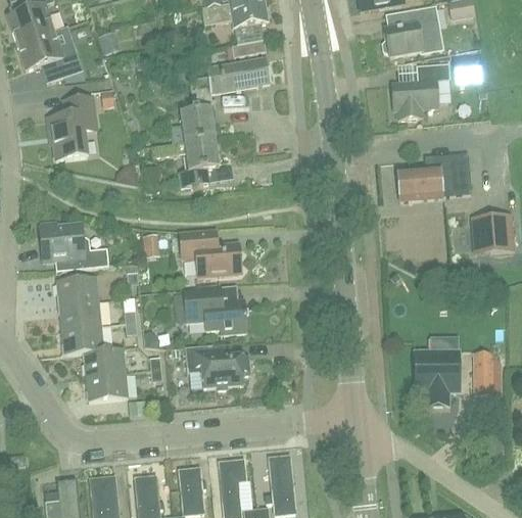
[(54,1),(54,0),(27,0),(30,9),(8,16),(17,42),(53,30),(44,4),(54,1)]
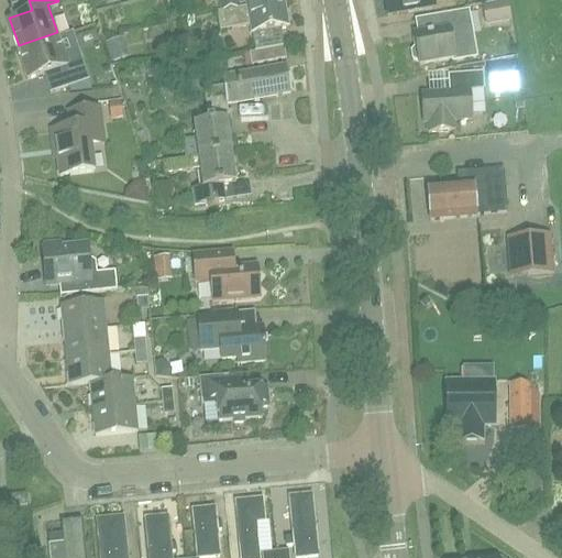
[(288,23),(285,0),(263,0),(222,7),(222,8),(217,9),(220,26),(251,21),(252,30),(279,25),(288,23)]
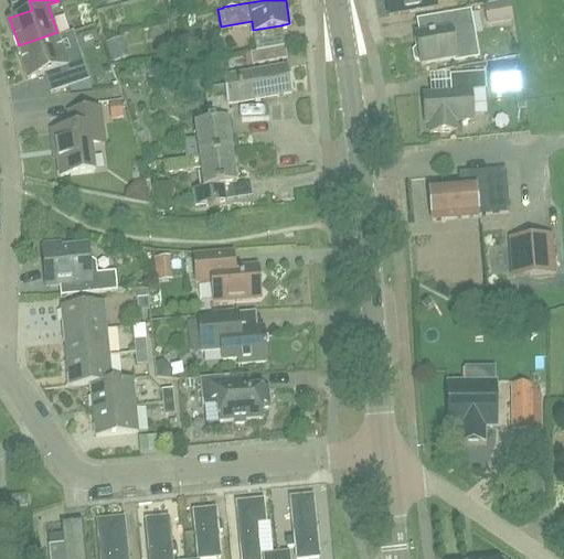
[(386,0),(389,11),(436,3),(435,0),(386,0)]
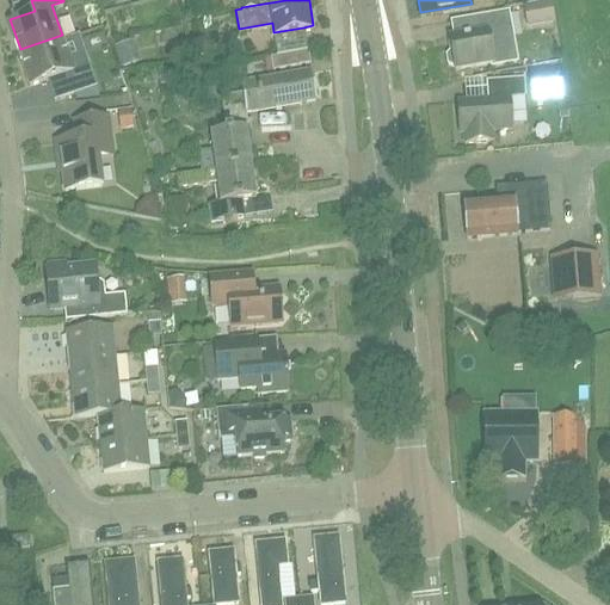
[(529,0),(523,1),(528,24),(556,19),(553,0),(529,0)]
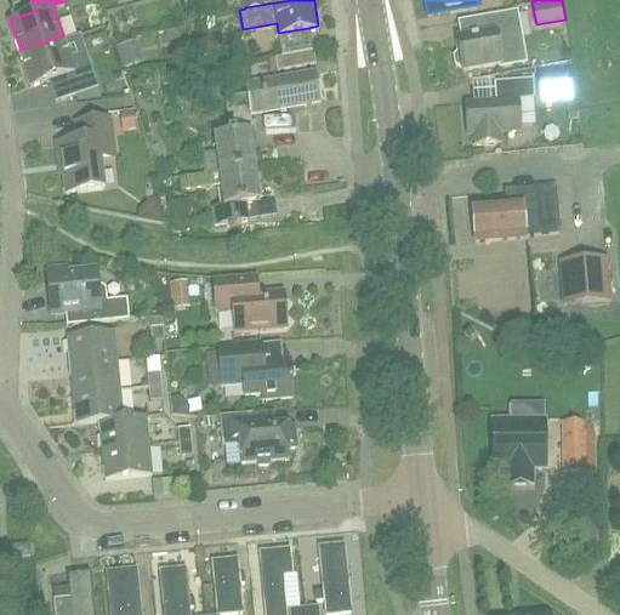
[(485,13),(488,28),(456,33),(459,49),(458,49),(454,53),(456,62),(461,66),(462,66),(462,67),(499,61),(499,63),(525,58),(522,39),(517,7),(485,13)]
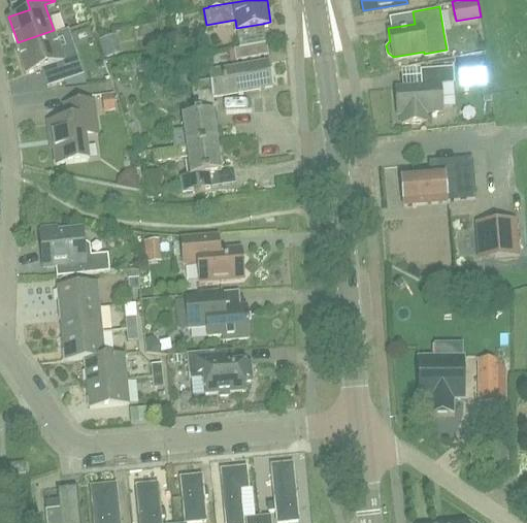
[(59,47),(54,30),(18,42),(27,71),(48,63),(54,82),(85,71),(74,42),(59,47)]
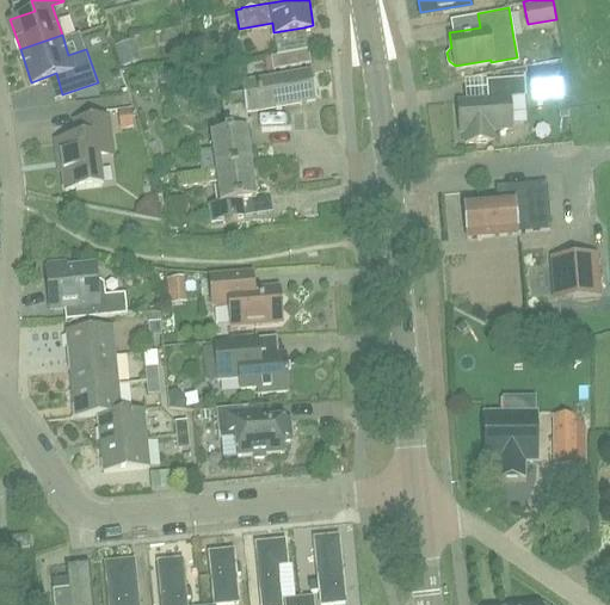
[(277,51),(269,53),(271,66),(308,60),(306,47),(277,51)]
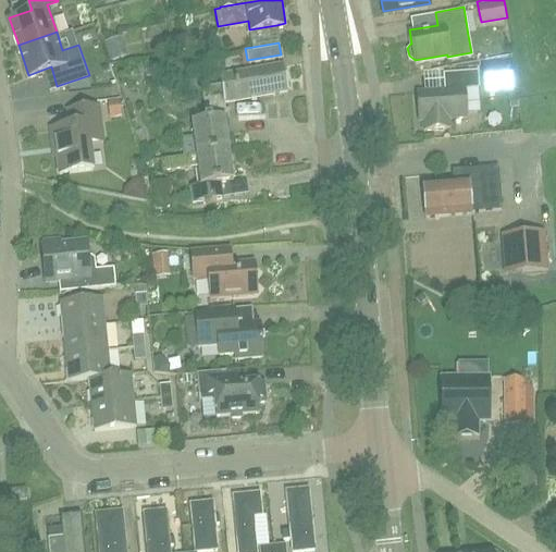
[(479,59),(479,76),(504,75),(504,58),(479,59)]
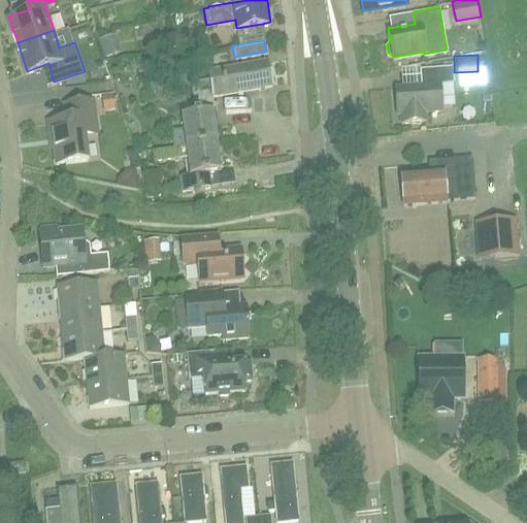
[(267,58),(222,65),(221,57),(209,60),(210,67),(209,67),(210,77),(192,80),(194,97),(207,94),(271,84),(267,58)]
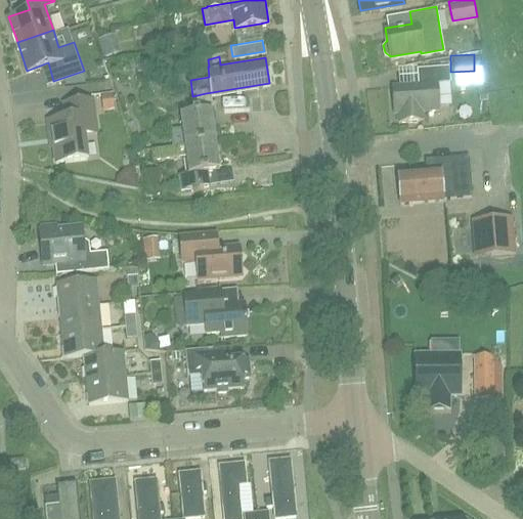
[(392,84),(394,111),(397,111),(398,120),(425,118),(424,109),(439,107),(437,81),(450,80),(449,63),(417,66),(418,82),(392,84)]
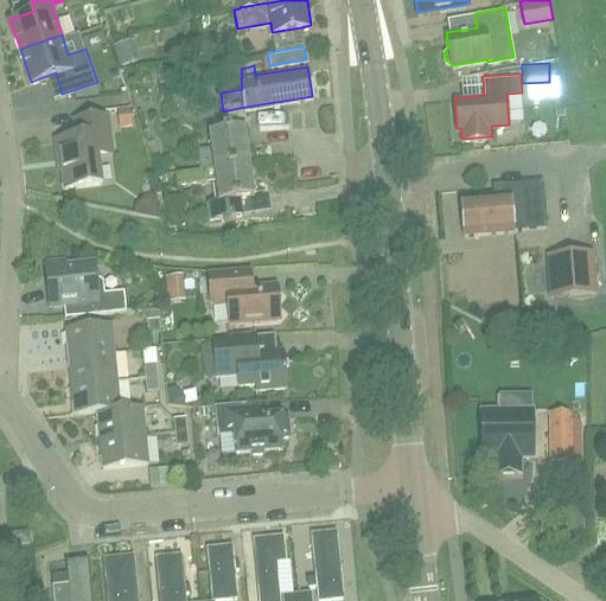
[(110,119),(129,115),(127,100),(108,102),(110,119)]
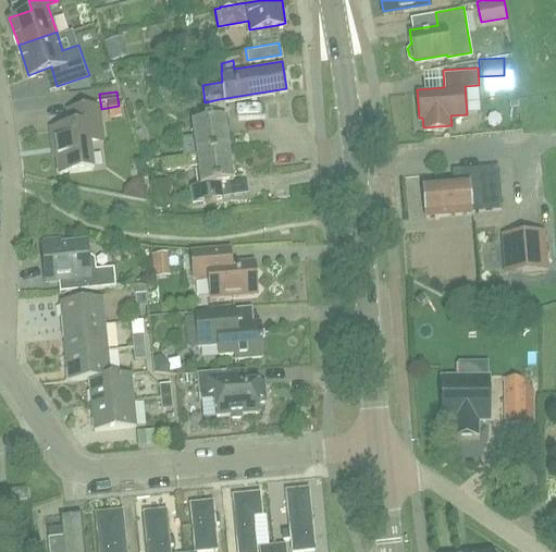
[(226,146),(219,99),(205,102),(206,107),(204,118),(189,120),(195,152),(226,146)]
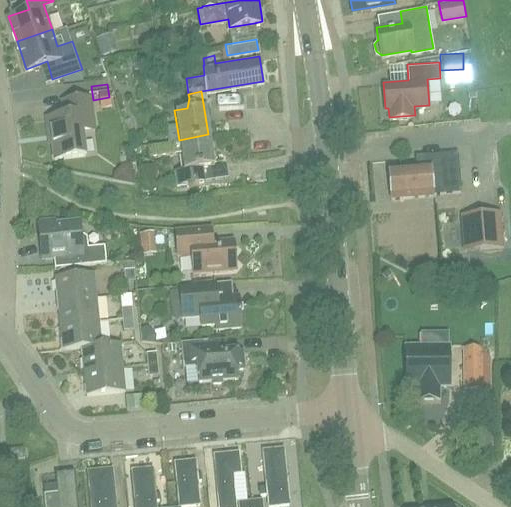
[(80,117),(93,115),(90,94),(62,97),(64,112),(46,114),(48,129),(51,128),(54,156),(85,152),(80,117)]
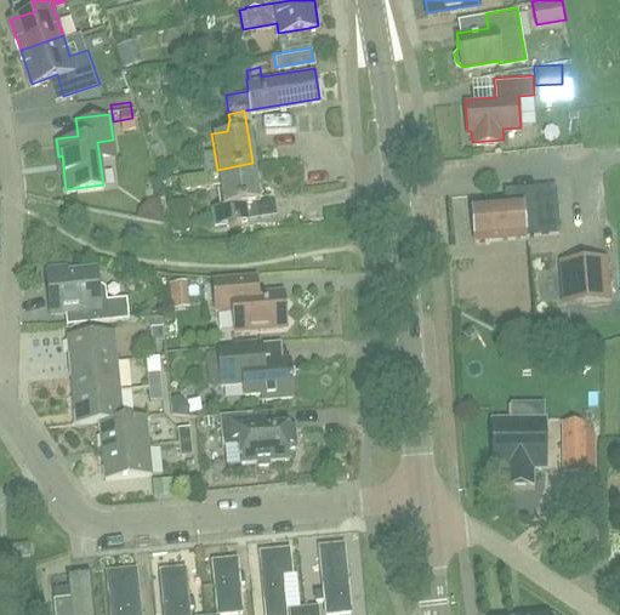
[(259,199),(252,163),(217,170),(223,204),(211,206),(214,222),(246,217),(246,216),(262,214),(260,198),(259,199)]
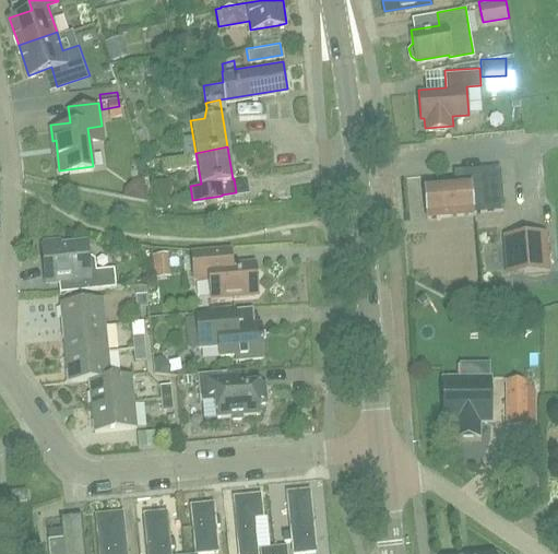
[(167,168),(189,164),(187,153),(165,156),(167,168)]
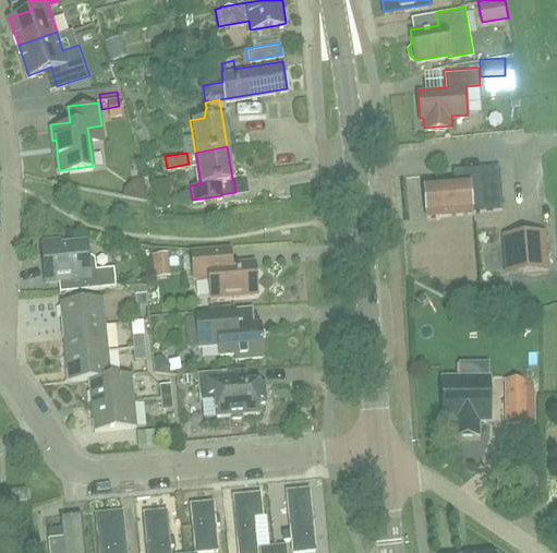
[(498,164),(458,168),(459,179),(423,182),(426,215),(472,211),(472,208),(503,206),(498,164)]
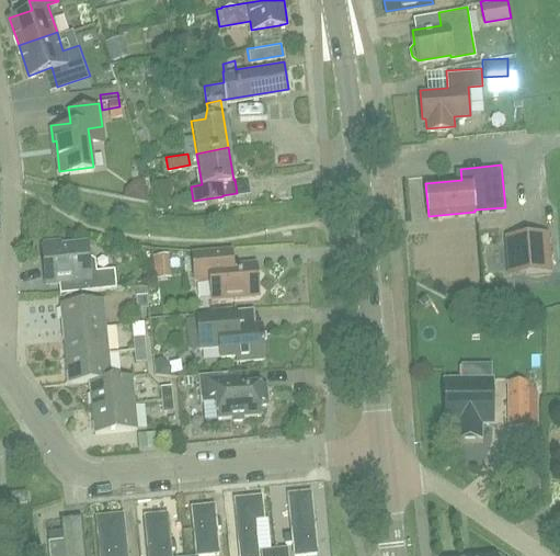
[(545,267),(541,233),(507,235),(510,270),(545,267)]
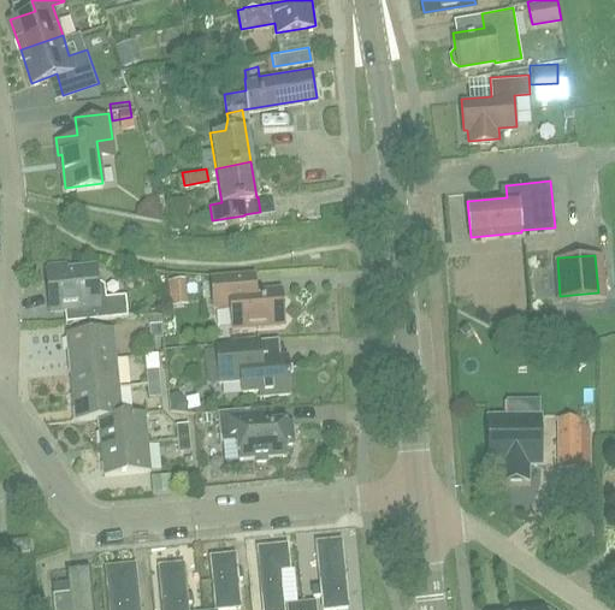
[(106,295),(105,282),(101,278),(96,278),(95,264),(66,267),(65,259),(48,261),(48,267),(47,267),(51,306),(69,303),(72,306),(74,318),(128,312),(126,292),(106,295)]
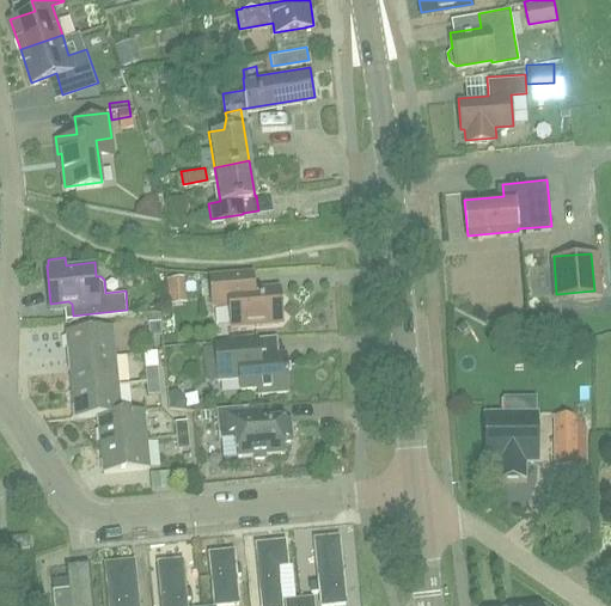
[(213,303),(230,301),(231,323),(282,319),(280,285),(244,287),(243,270),(211,274),(213,303)]
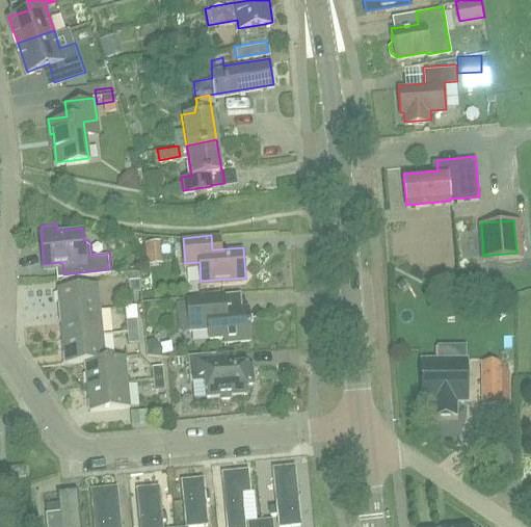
[(126,270),(129,278),(131,289),(141,289),(140,277),(139,268),(126,270)]
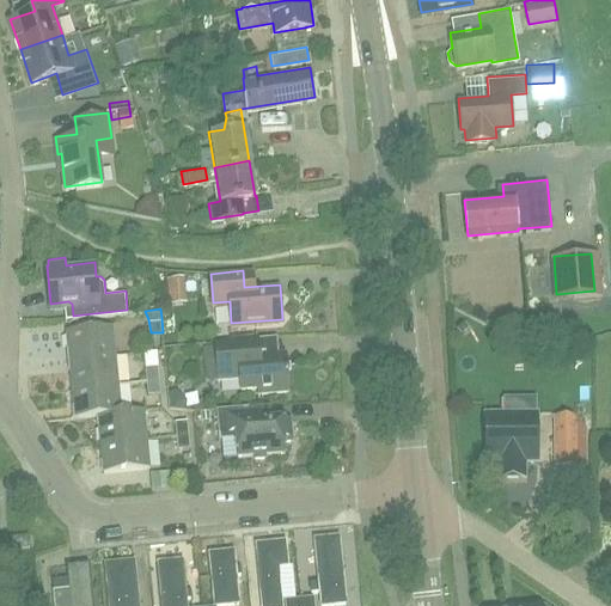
[(67,328),(69,356),(116,352),(112,323),(67,328)]
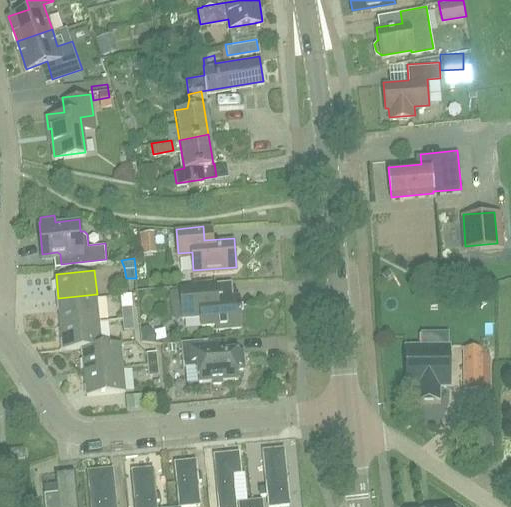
[(217,327),(240,324),(237,293),(216,295),(215,280),(179,284),(182,315),(202,313),(203,324),(216,322),(217,327)]
